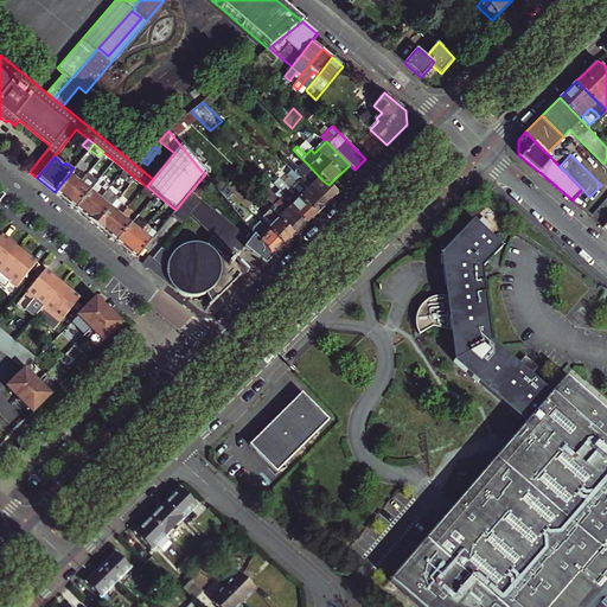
[(337,195),(328,185),(323,180),(305,161),(296,168),(287,159),(283,163),(292,170),(302,180),(326,205),(337,195)]
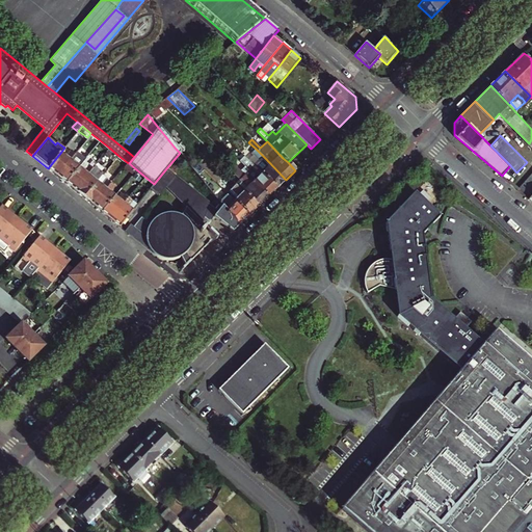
[(64,148),(61,152),(67,156),(70,152),(71,153),(73,151),(65,145),(64,148)]
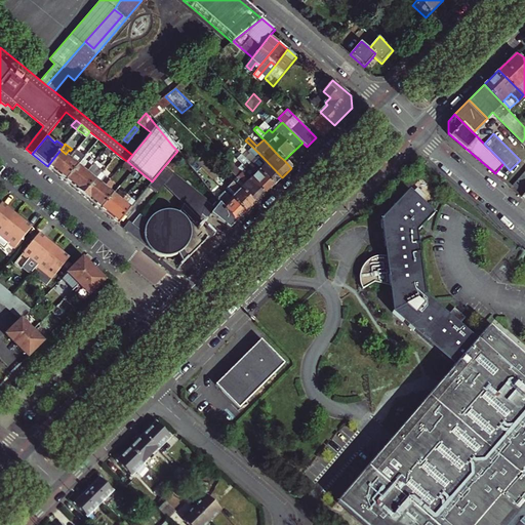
[(116,153),(108,146),(104,151),(113,157),(116,153)]
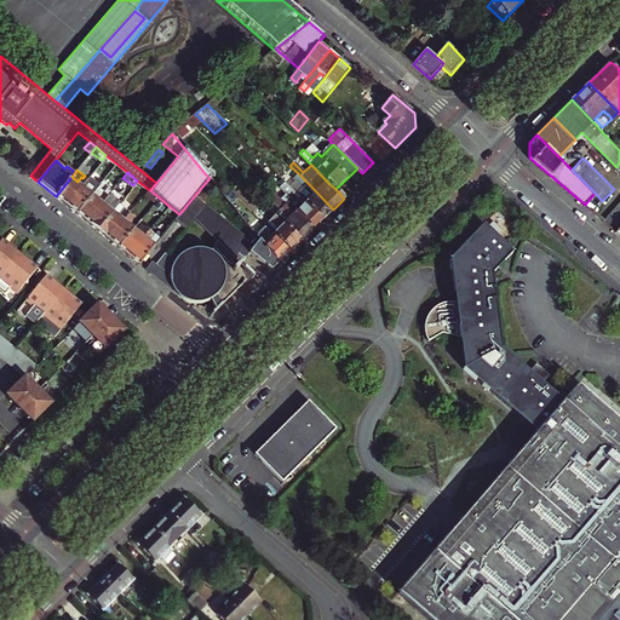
[(297,193),(323,219),(333,210),(309,184),(298,173),(296,176),(297,178),(296,181),(302,188),(297,193)]
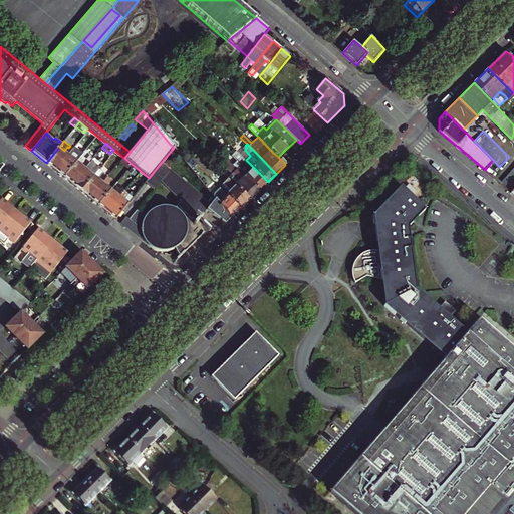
[(259,191),(268,182),(246,160),(240,155),(231,145),(228,149),(233,154),(232,155),(237,161),(233,165),(242,175),(259,191)]
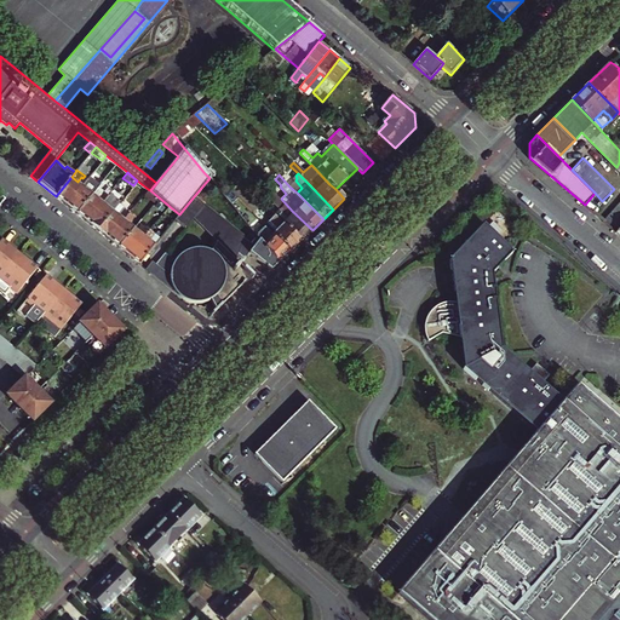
[(72,177),(56,196),(67,205),(89,179),(85,176),(82,178),(81,177),(78,182),(72,177)]
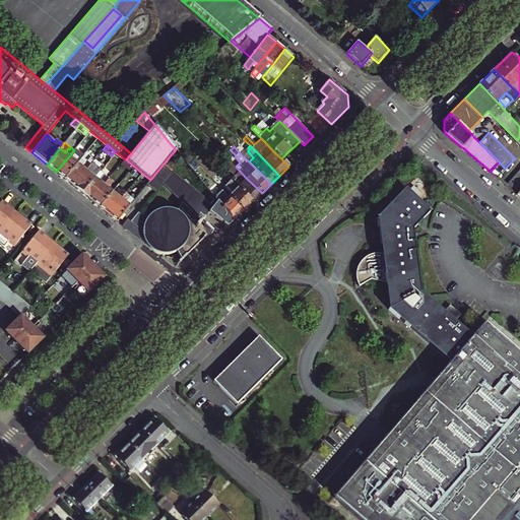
[(74,150),(56,172),(64,179),(77,163),(73,158),(76,155),(75,154),(76,152),(74,150)]
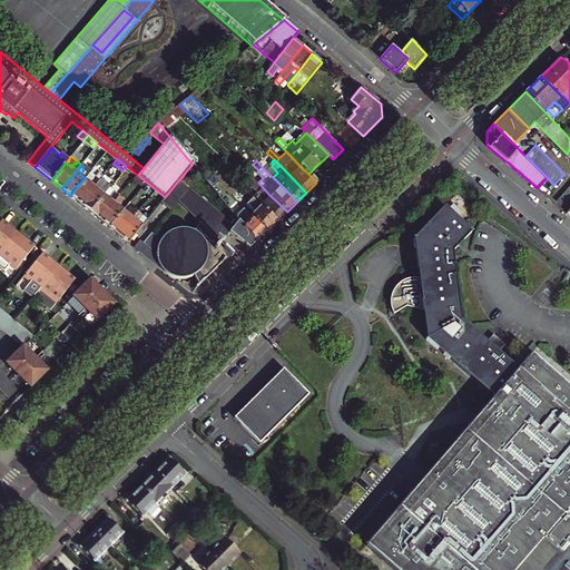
[(266,172),(273,177),(277,173),(272,166),(266,172)]
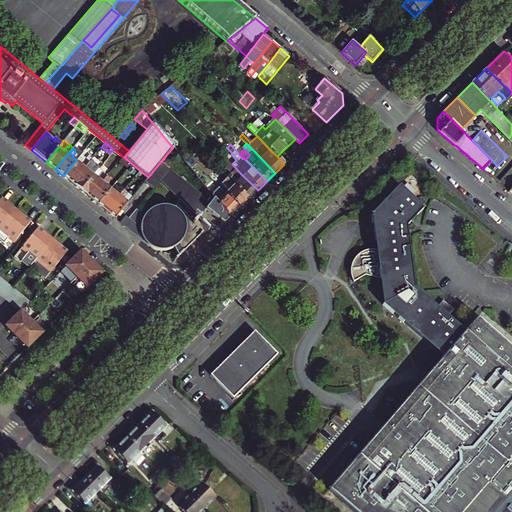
[(122,156),(120,159),(129,166),(131,163),(124,157),(122,156)]
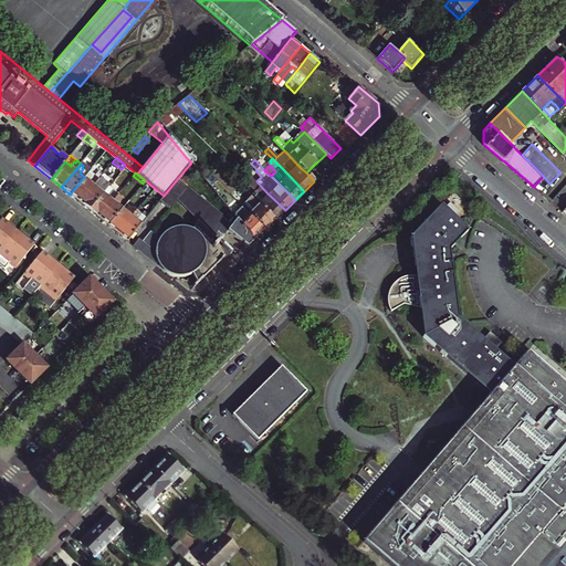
[(80,202),(100,178),(96,176),(94,178),(93,177),(90,181),(84,177),(70,195),(80,202)]
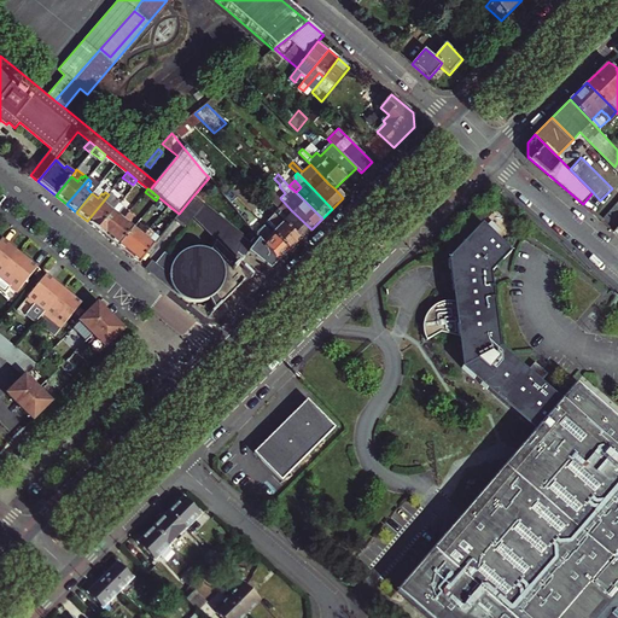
[(291,210),(280,198),(273,192),(268,197),(279,208),(273,214),(301,240),(312,229),(291,210)]
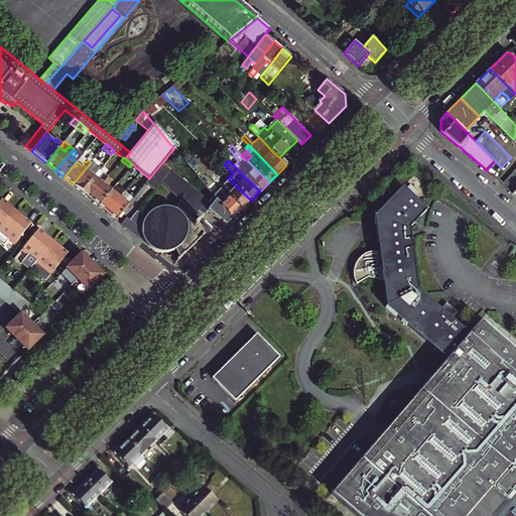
[(99,169),(91,162),(73,184),(81,191),(94,175),(99,169)]
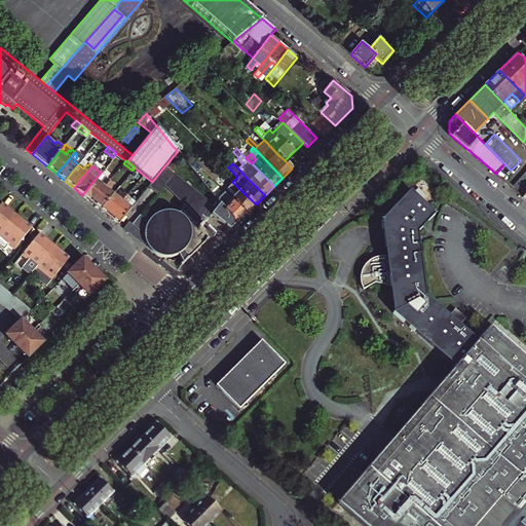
[(165,165),(152,182),(148,187),(157,194),(164,185),(174,173),(165,165)]
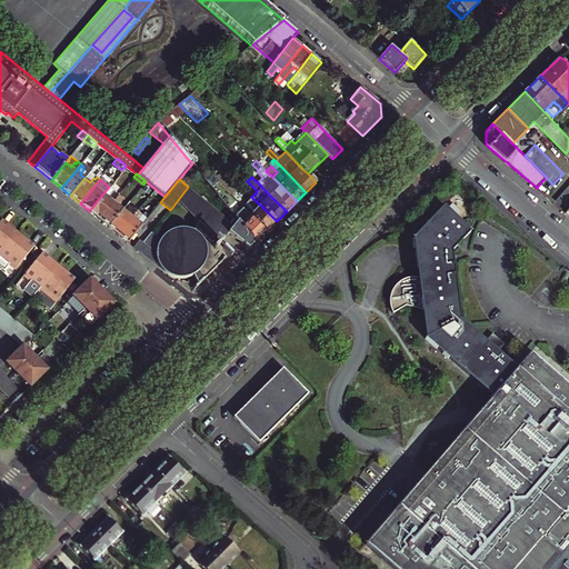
[(109,187),(103,193),(109,198),(112,193),(115,195),(116,192),(109,187)]
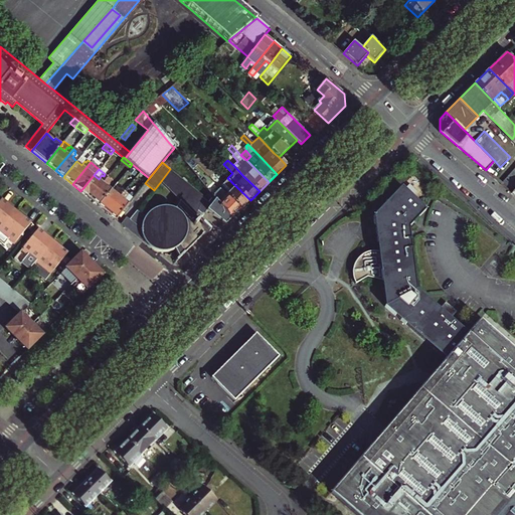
[(190,211),(194,215),(199,211),(179,195),(164,183),(173,171),(170,169),(161,181),(179,200),(190,211)]
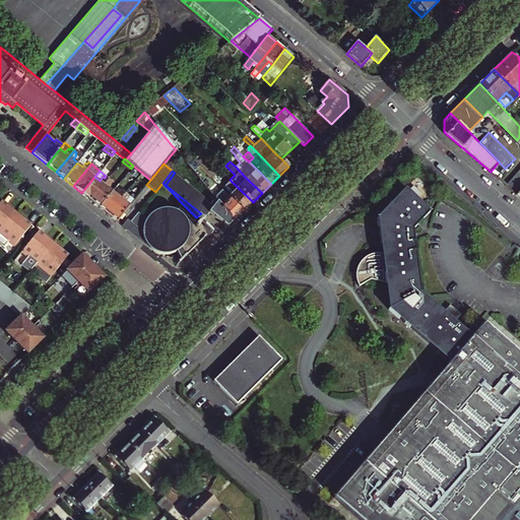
[(519,191),(519,171),(507,186),(517,195),(519,191)]
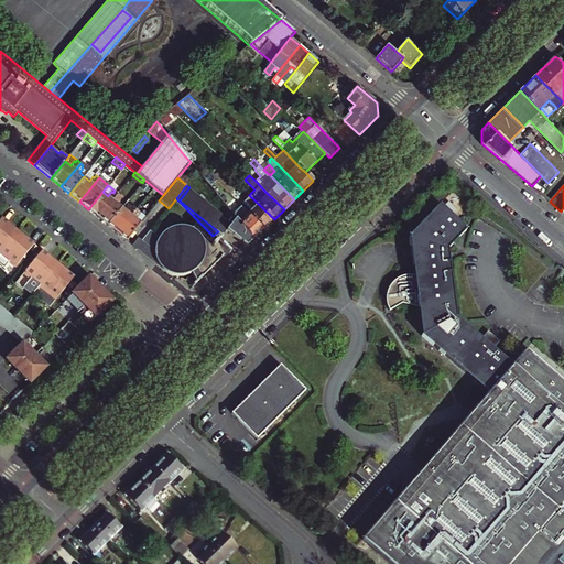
[(196,214),(218,231),(223,236),(226,230),(247,247),(255,240),(235,216),(229,221),(221,216),(223,215),(190,187),(180,201),(196,214)]
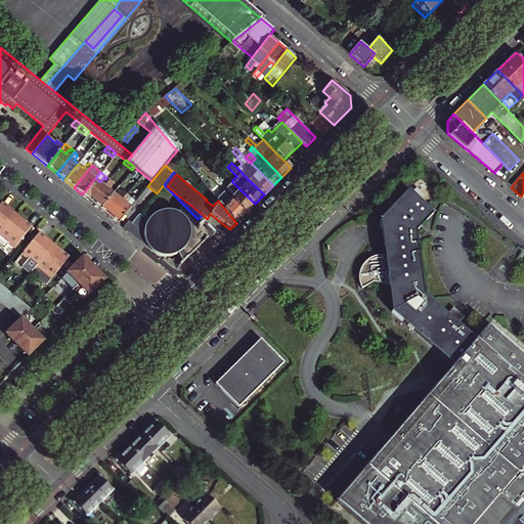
[(95,178),(82,194),(91,202),(110,179),(106,177),(105,179),(103,178),(100,182),(95,178)]
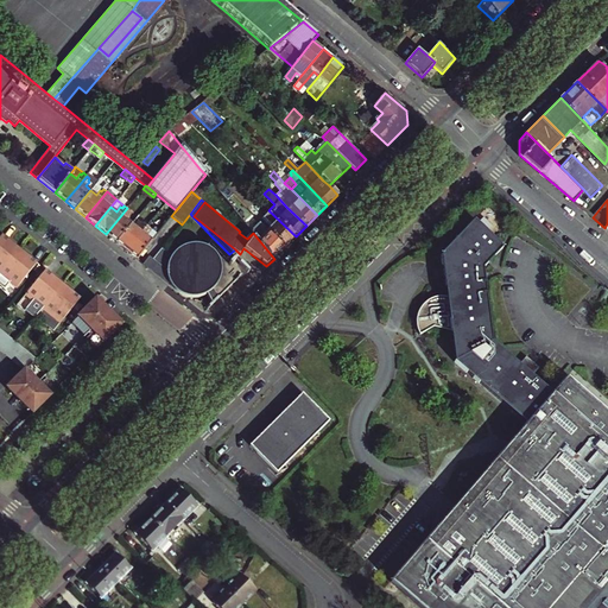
[(127,208),(106,234),(116,242),(132,223),(126,219),(130,215),(128,214),(131,211),(127,208)]
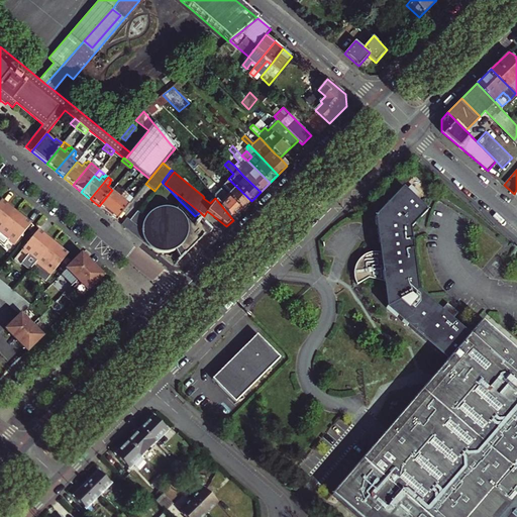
[(229,197),(242,210),(251,201),(228,179),(223,184),(231,192),(227,196),(229,197)]
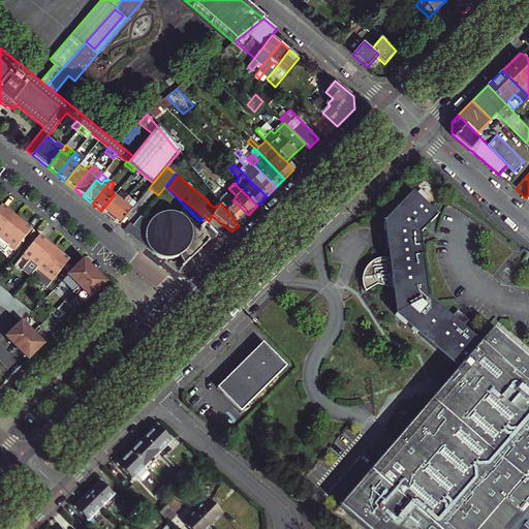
[(115,194),(119,188),(114,184),(112,186),(113,187),(110,190),(115,194)]
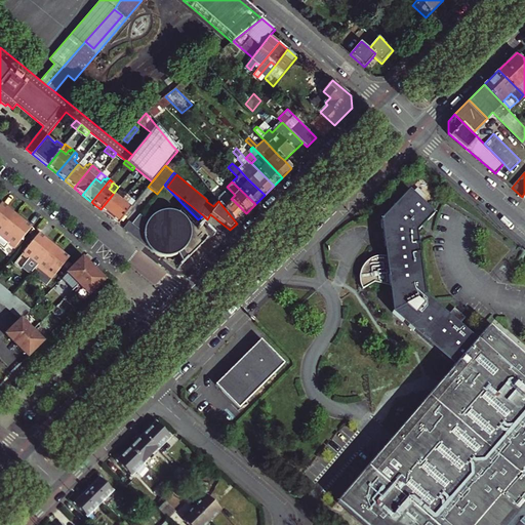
[(422,293),(415,232),(432,212),(406,190),(380,218),(386,255),(381,255),(376,256),(371,259),(366,263),(364,266),(362,271),(361,274),(361,280),(362,286),(374,278),(389,282),(397,284),(396,290),(397,303),(399,308),(401,311),(393,309),(449,358),(471,334),(422,293)]
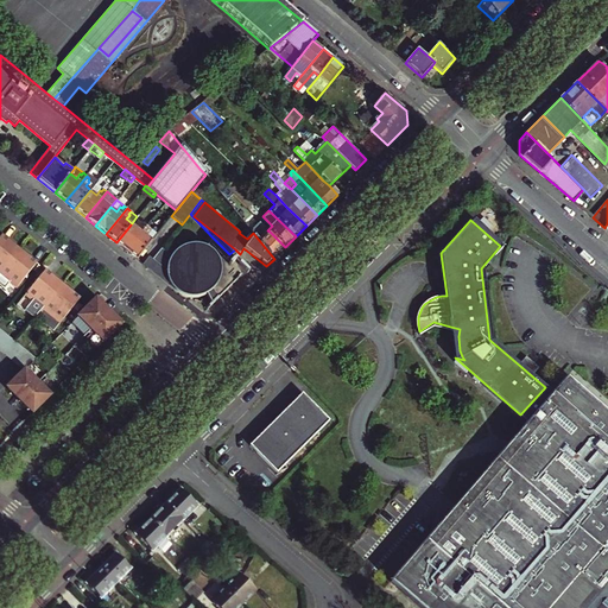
[(137,227),(132,223),(116,242),(126,251),(147,225),(144,221),(141,223),(140,222),(137,227)]
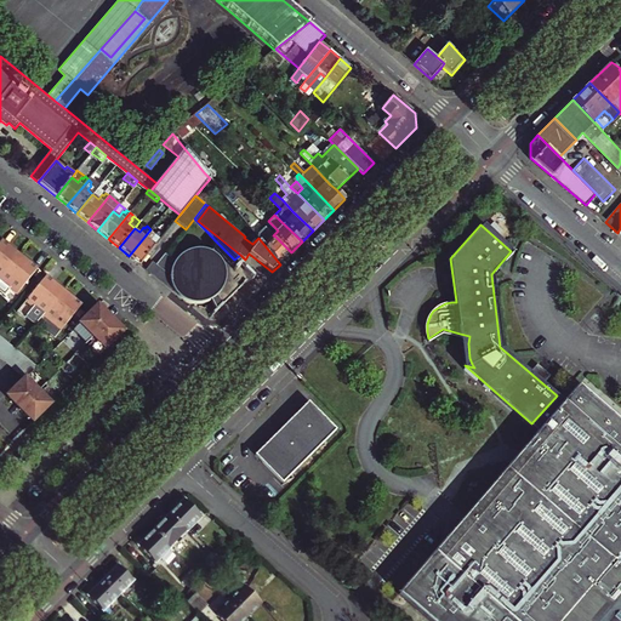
[(151,229),(129,256),(140,265),(155,245),(149,240),(153,235),(152,234),(153,232),(151,229)]
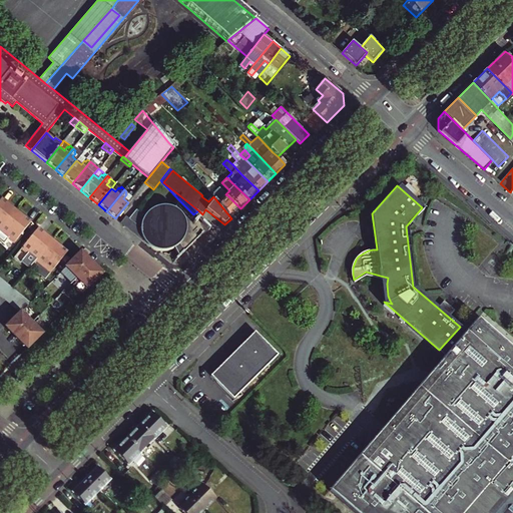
[(133,196),(126,191),(125,193),(126,194),(123,198),(128,202),(133,196)]
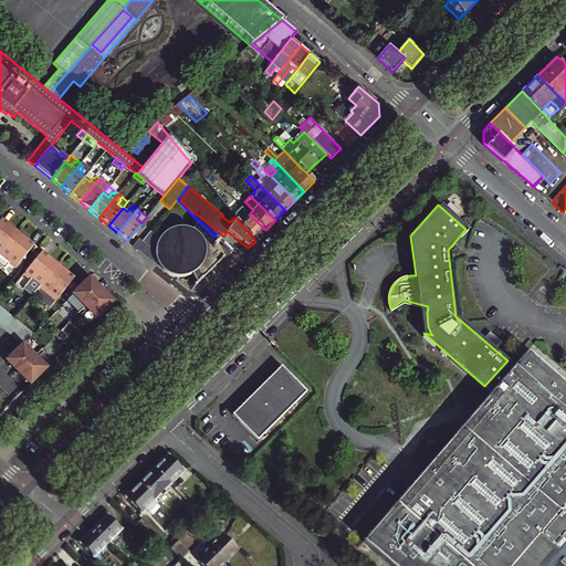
[(255,241),(265,230),(251,216),(248,219),(241,212),(238,215),(237,212),(233,215),(236,217),(255,241)]
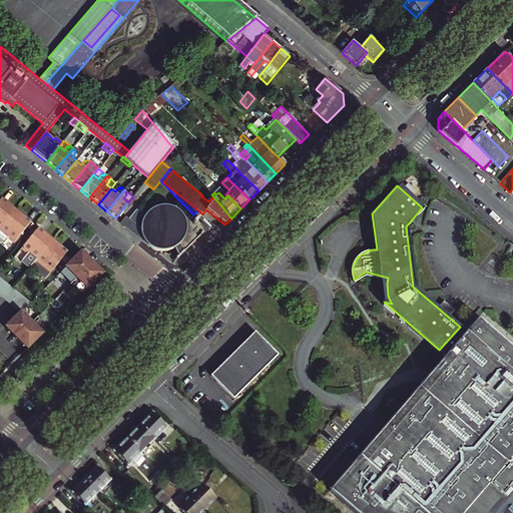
[(8,203),(2,198),(0,199),(0,228),(0,229),(15,211),(7,204),(8,203)]
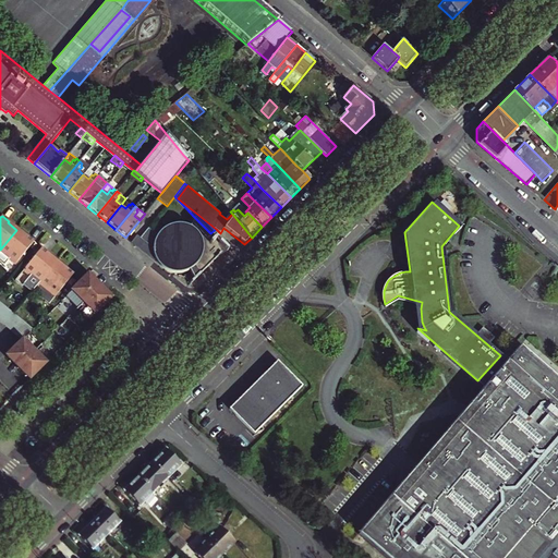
[(180,274),(184,271),(186,269),(193,277),(187,282),(189,284),(223,250),(226,252),(228,251),(216,240),(218,238),(216,235),(214,238),(210,233),(206,229),(194,217),(189,226),(185,225),(181,223),(178,223),(173,225),(168,226),(166,227),(161,230),(157,234),(148,227),(134,244),(167,270),(171,273),(178,274),(180,274)]
